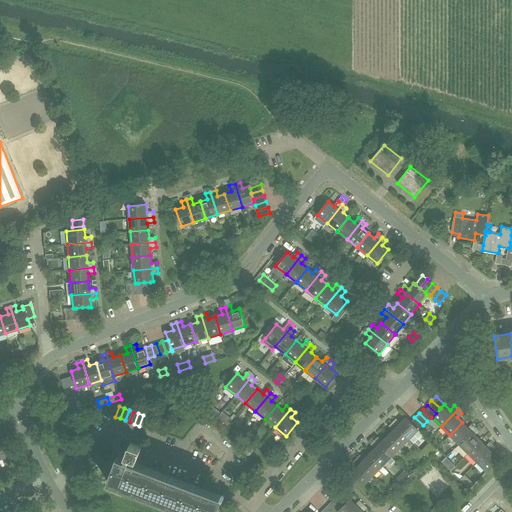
[(148,417),(143,415),(139,426),(144,428),(148,417)]
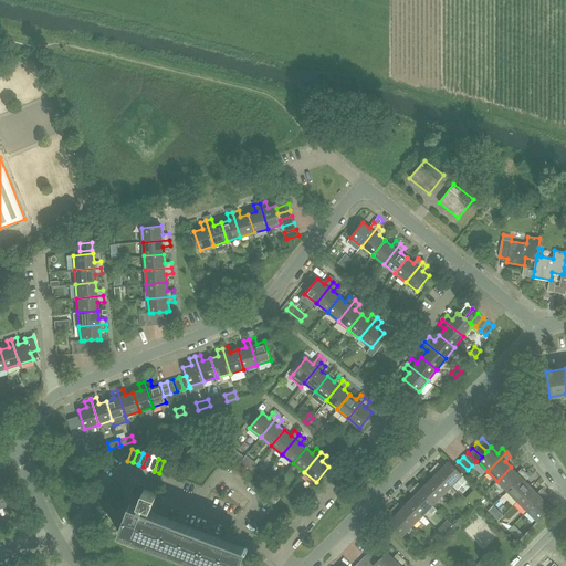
[(169,463),(164,461),(159,473),(165,475),(169,463)]
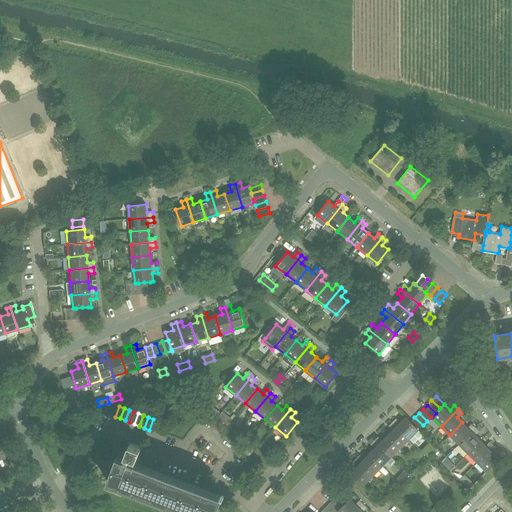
[(405,417),(400,423),(396,418),(392,422),(409,439),(414,443),(423,434),(418,430),(410,422),(405,417)]
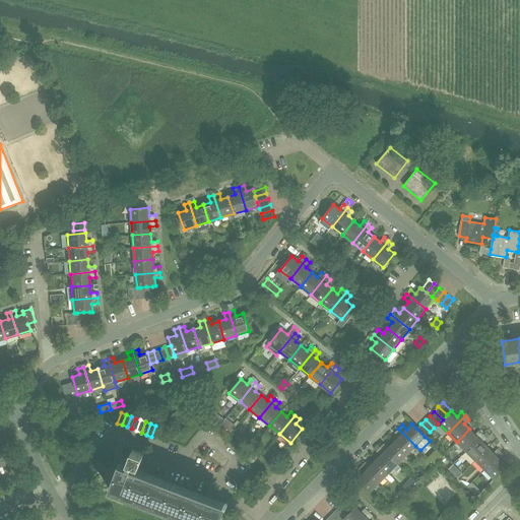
[(425,437),(430,432),(420,424),(416,429),(425,437)]
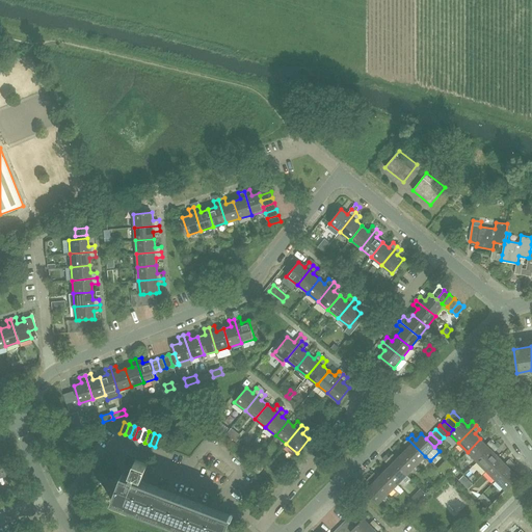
[(164,437),(159,435),(155,447),(160,449),(164,437)]
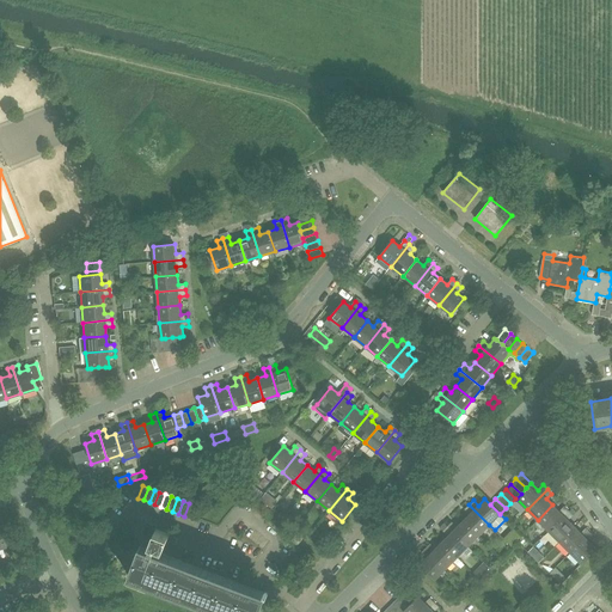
[(194,506),(189,503),(184,516),(189,519),(194,506)]
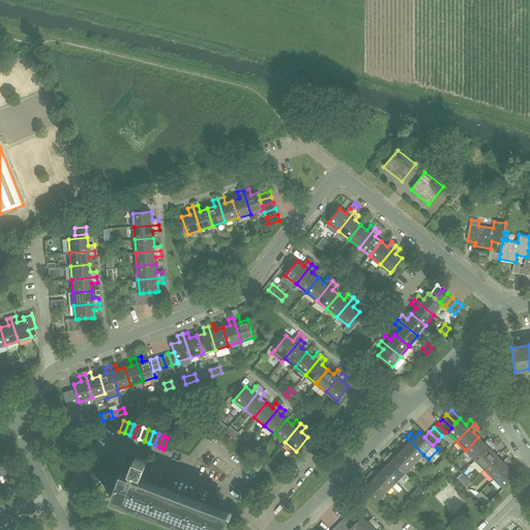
[(406,445),(401,450),(414,464),(423,454),(406,437),(402,441),(406,445)]
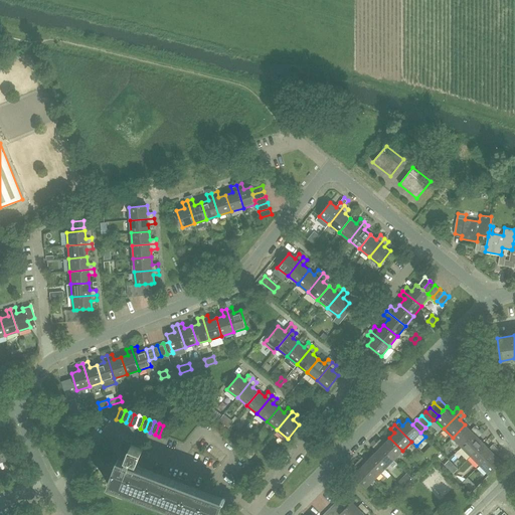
[(453,438),(462,447),(479,430),(475,425),(471,431),(465,424),(453,438)]
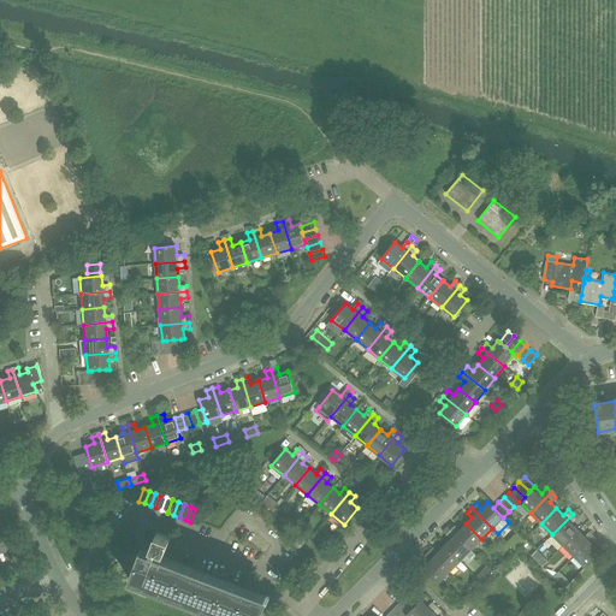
[(197,525),(197,522),(202,511),(195,509),(190,522),(197,525)]
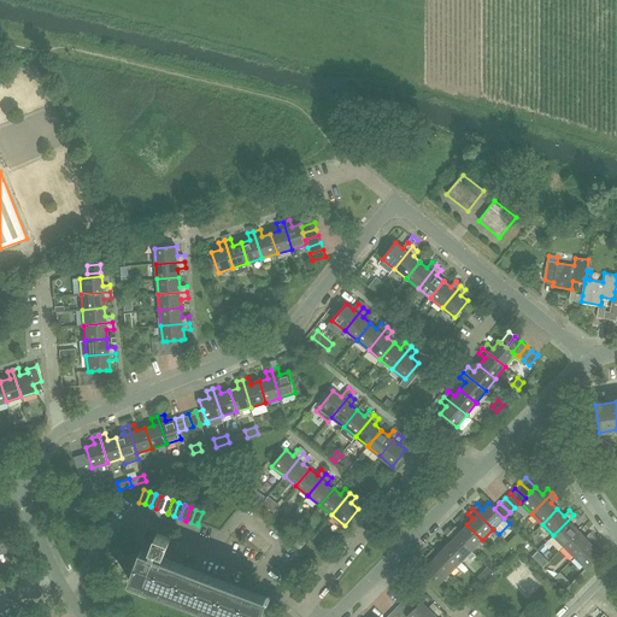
[(553,535),(564,546),(579,530),(573,524),(577,519),(574,515),(553,535)]
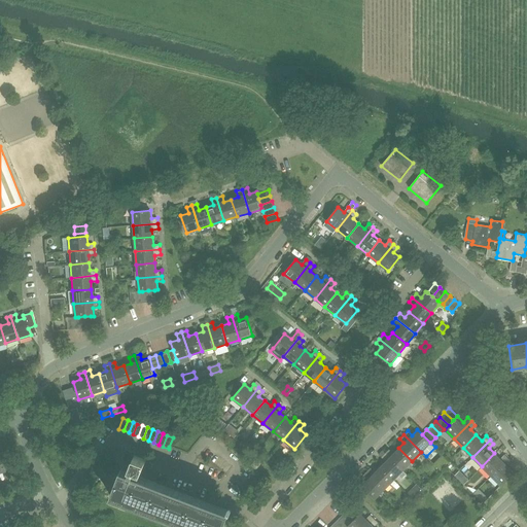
[(398,448),(393,453),(389,449),(385,453),(402,470),(412,461),(398,448)]
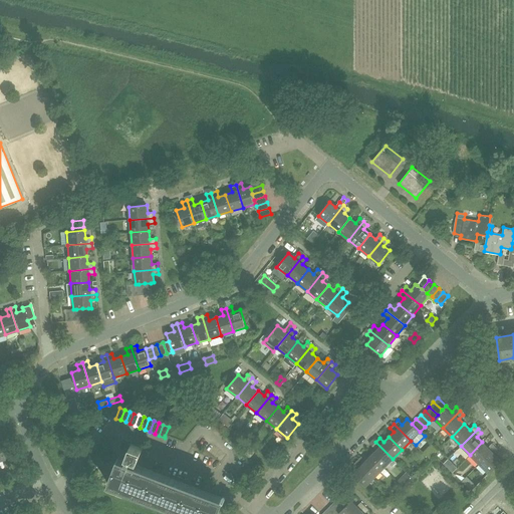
[(138,461),(143,449),(135,446),(136,443),(133,442),(126,440),(124,445),(130,447),(124,460),(118,457),(108,484),(187,513),(217,513),(224,497),(131,462),(132,458),(138,461)]
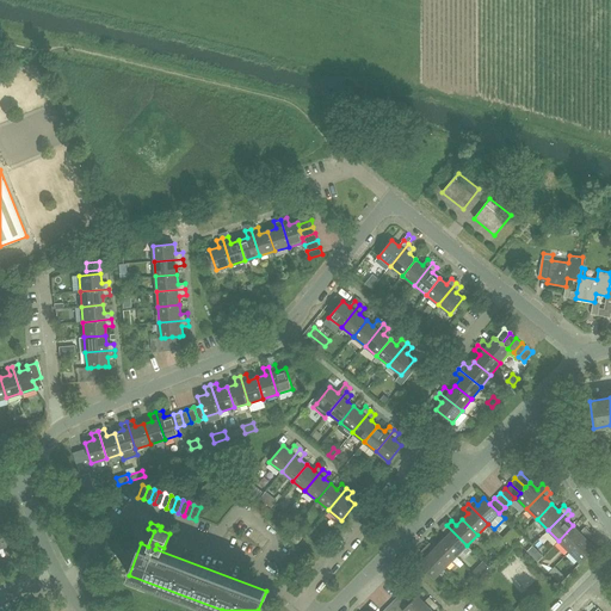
[(448,535),(440,542),(456,556),(467,545),(446,525),(442,530),(448,535)]
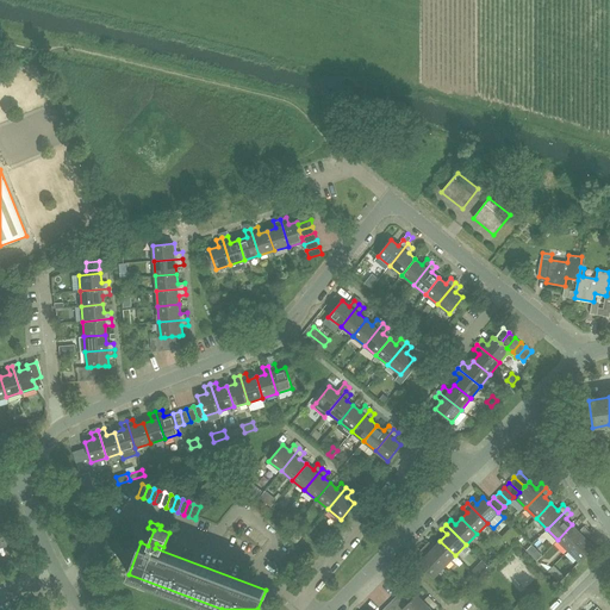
[(558,540),(568,551),(589,530),(584,526),(579,531),(572,524),(558,540)]
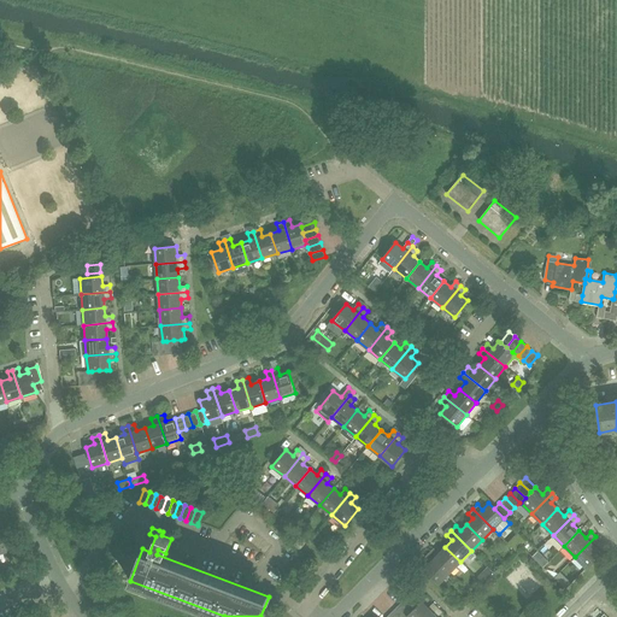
[(303,534),(293,545),(300,550),(309,539),(303,534)]
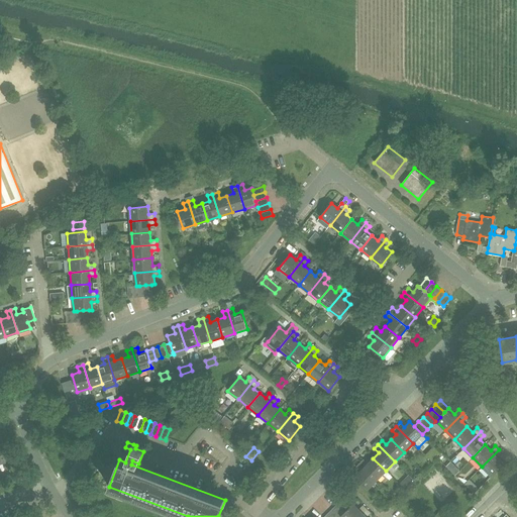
[(491,476),(504,463),(498,457),(503,453),(499,449),(482,467),(491,476)]
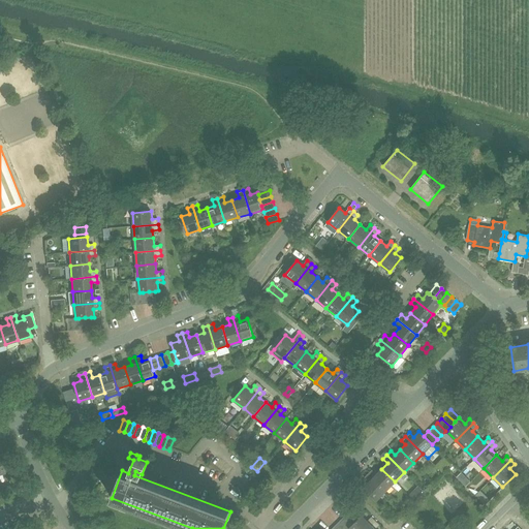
[(381,469),(377,473),(372,469),(368,473),(385,491),(395,481),(381,469)]
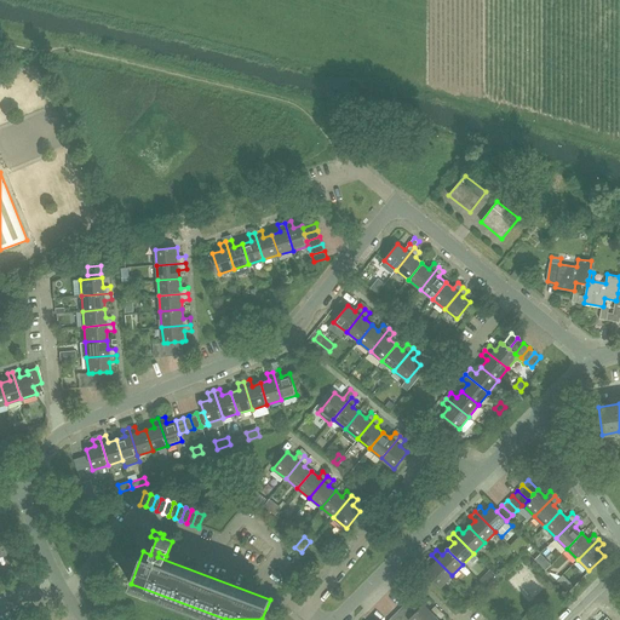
[(425,572),(441,586),(452,575),(431,555),(428,560),(432,564),(425,572)]
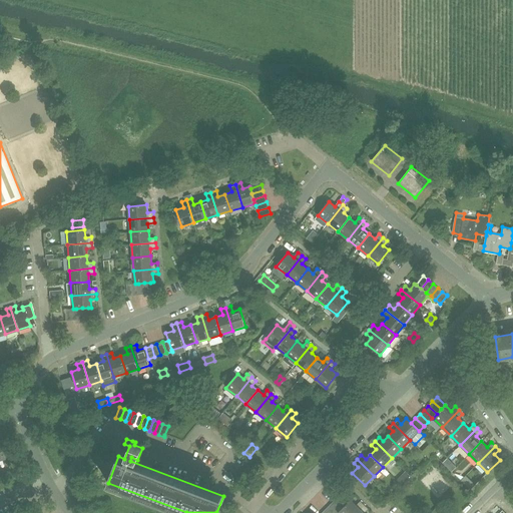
[(447,467),(452,472),(456,467),(452,463),(447,467)]
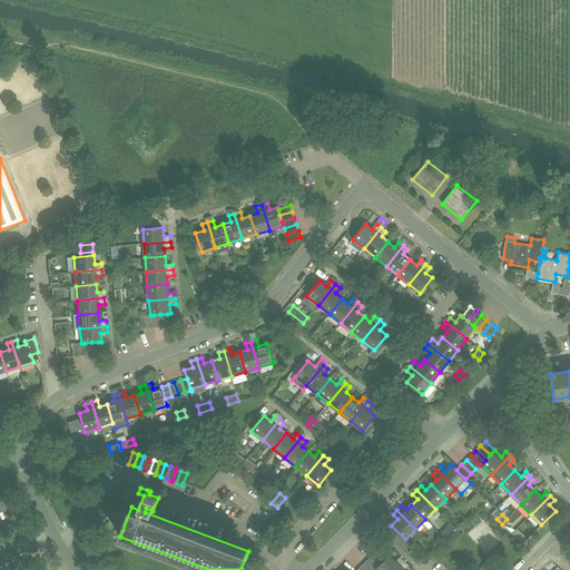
[(522,544),(528,538),(523,534),(518,540),(522,544)]
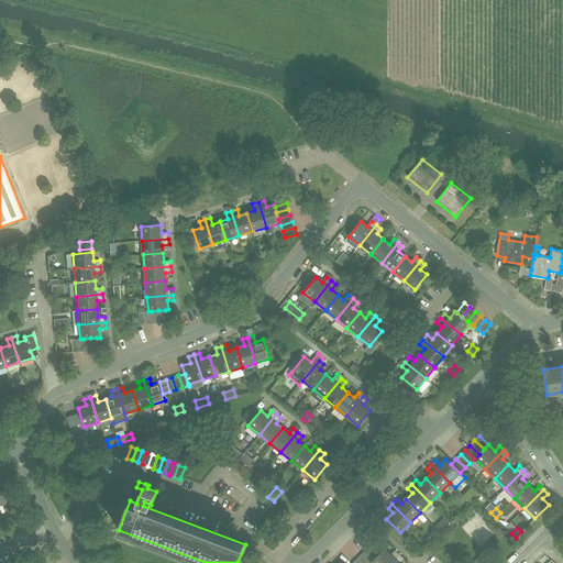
[(385,549),(375,539),(371,544),(381,553),(385,549)]
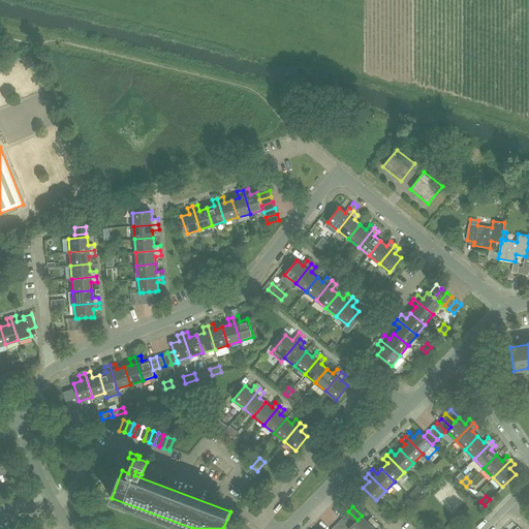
[(348,511),(344,516),(352,524),(358,520),(348,511)]
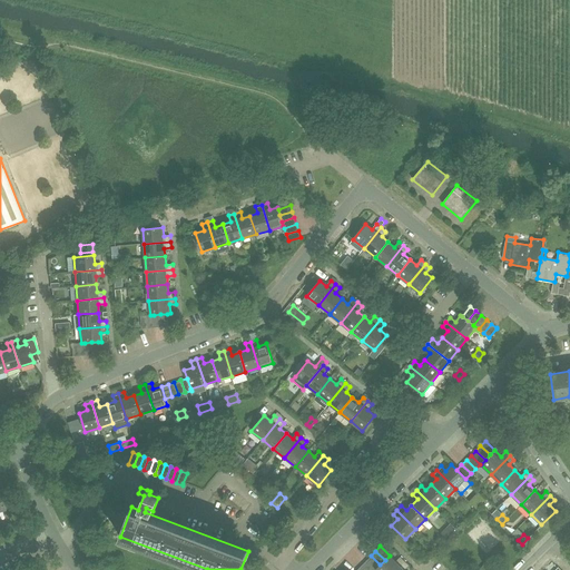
[(371,556),(366,560),(375,569),(380,564),(371,556)]
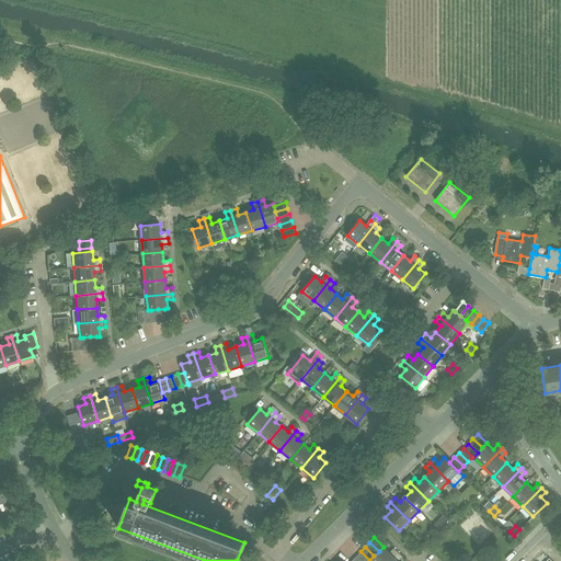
[(379,551),(374,556),(369,560),(389,560),(398,552),(395,548),(389,552),(384,547),(379,551)]
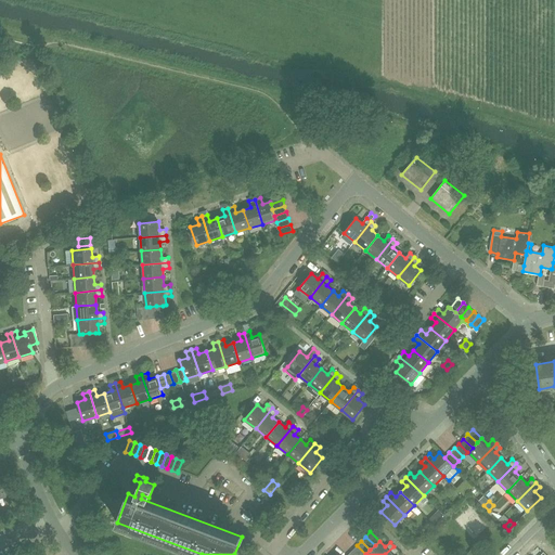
[(357,545),(351,551),(356,554),(364,554),(365,554),(357,545)]
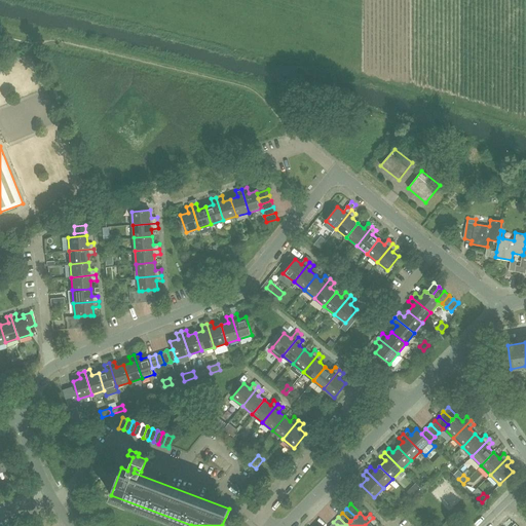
[(450,525),(457,525),(459,525),(451,517),(446,521),(450,525)]
